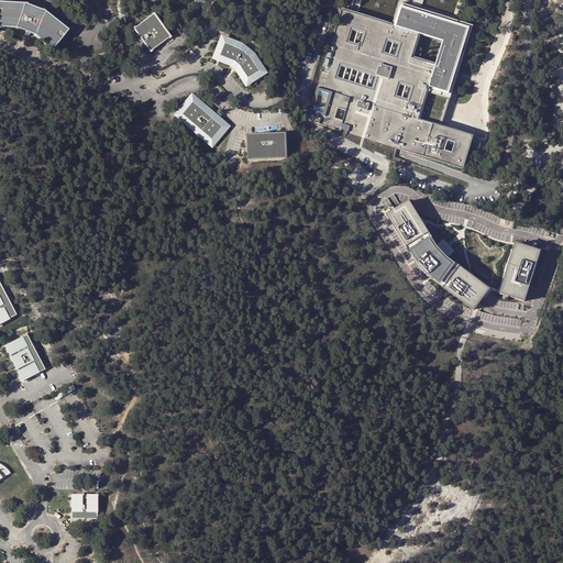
[(434,94),(450,99),(473,25),(399,2),(393,24),(343,9),(310,111),(321,114),(329,117),(326,127),(464,168),(474,135),(462,132),(442,125),(426,120),(434,94)]
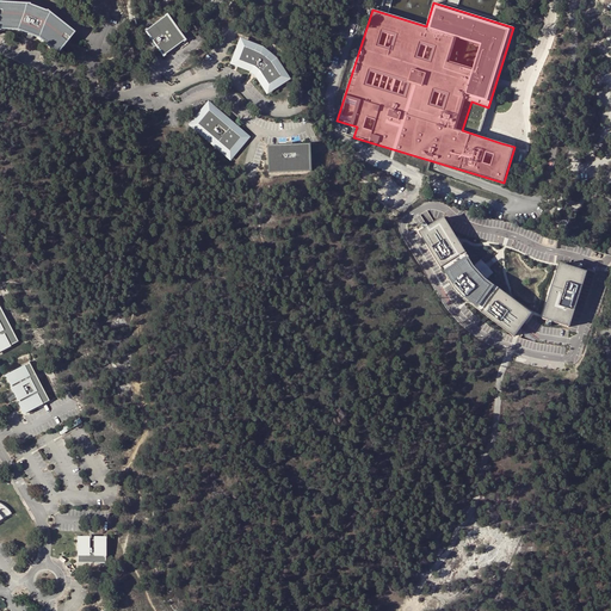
[(0,32),(18,34),(23,36),(23,37),(24,38),(24,39),(26,41),(31,42),(32,41),(34,39),(39,41),(59,57),(63,51),(71,42),(75,36),(48,14),(47,14),(30,8),(31,7),(0,5),(0,32)]
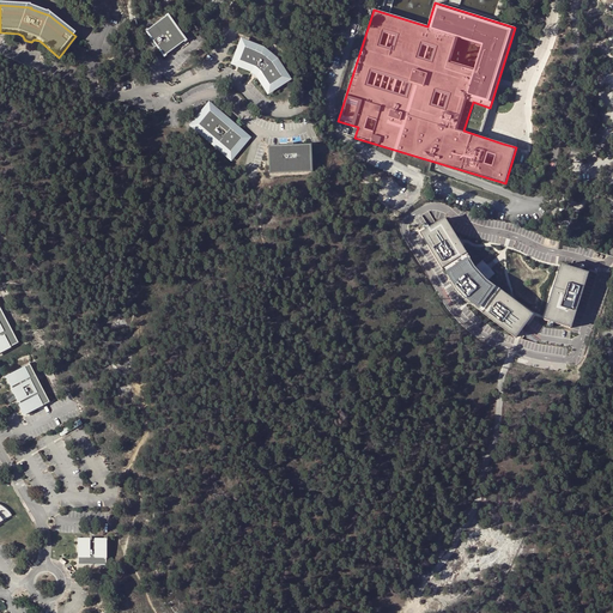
[(168,19),(146,35),(153,44),(157,49),(164,60),(186,43),(168,19)]
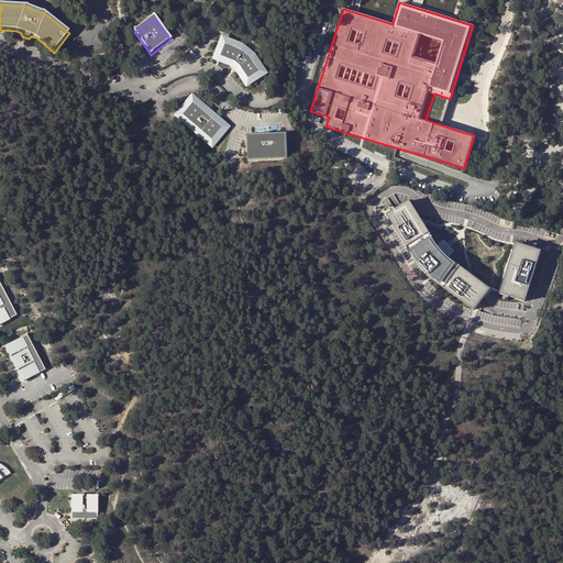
[(238,46),(223,41),(216,62),(231,67),(232,68),(238,72),(238,73),(247,88),(265,76),(254,58),(249,54),(242,48),(238,46)]
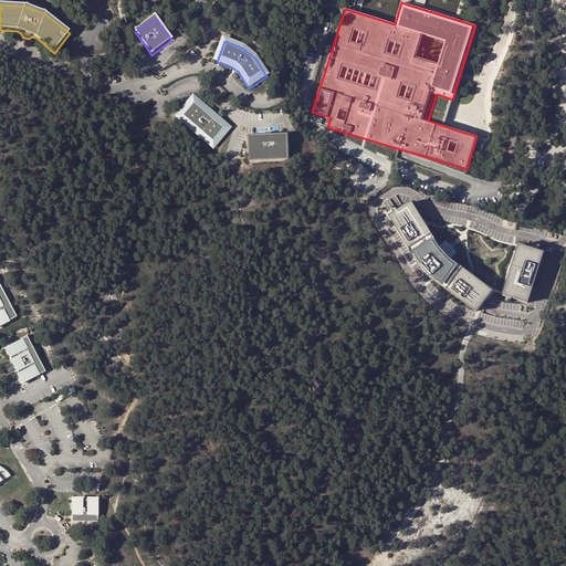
[(444,126),(452,100),(437,94),(428,121),(444,126)]
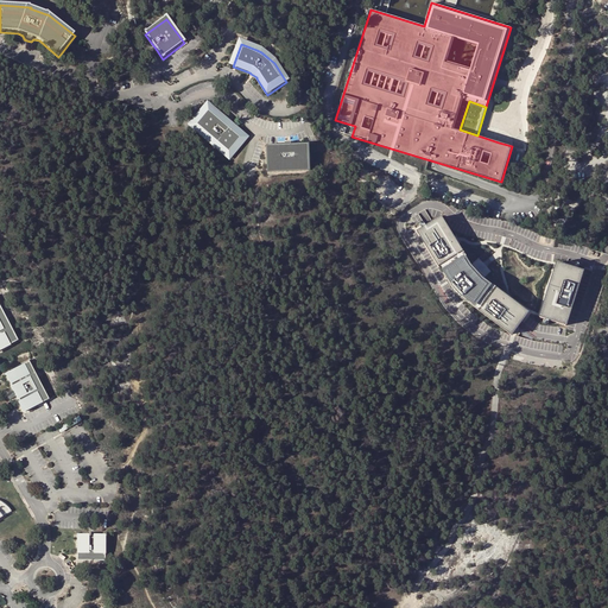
[(246,140),(208,107),(190,127),(229,160),(246,140)]
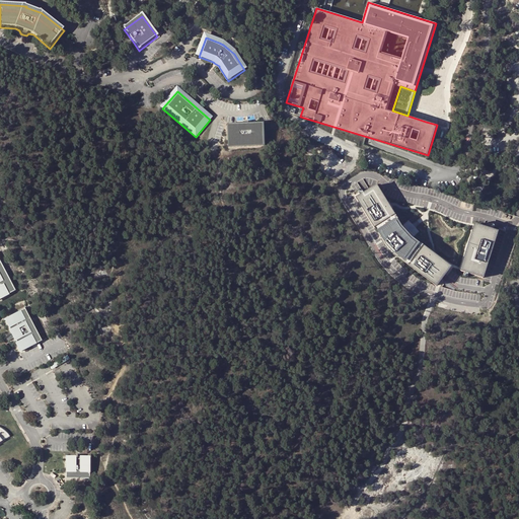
[(264,125),(228,127),(229,150),(265,149),(264,125)]
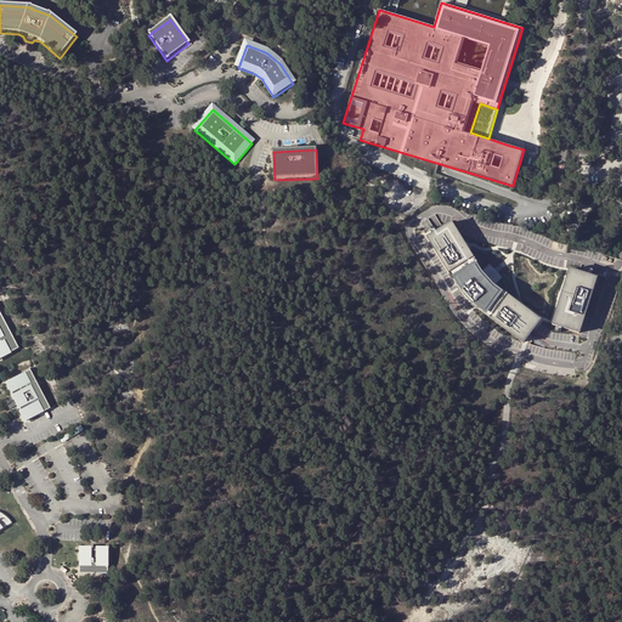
[(465,246),(452,222),(439,230),(427,237),(457,286),(458,284),(478,307),(524,343),(532,332),(541,320),(519,303),(495,284),(493,287),(485,278),(479,271),(481,270),(465,246)]
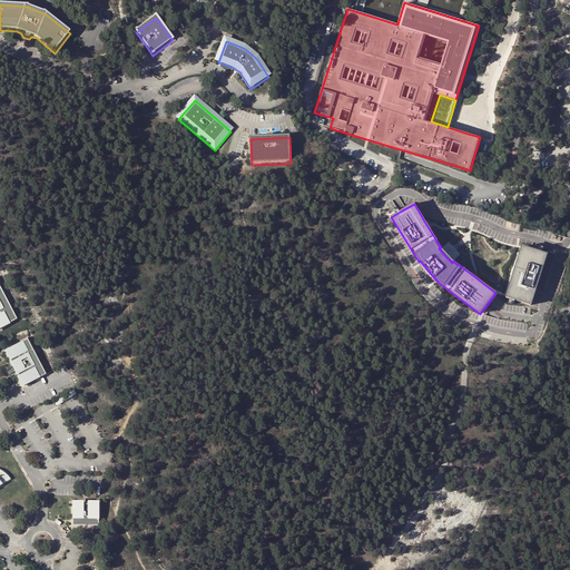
[(547,254),(522,246),(514,272),(507,297),(531,305),(537,287),(547,254)]
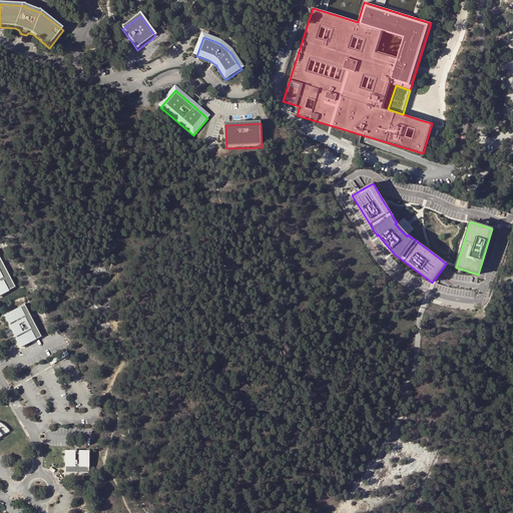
[(0,260),(0,298),(16,290),(0,260)]
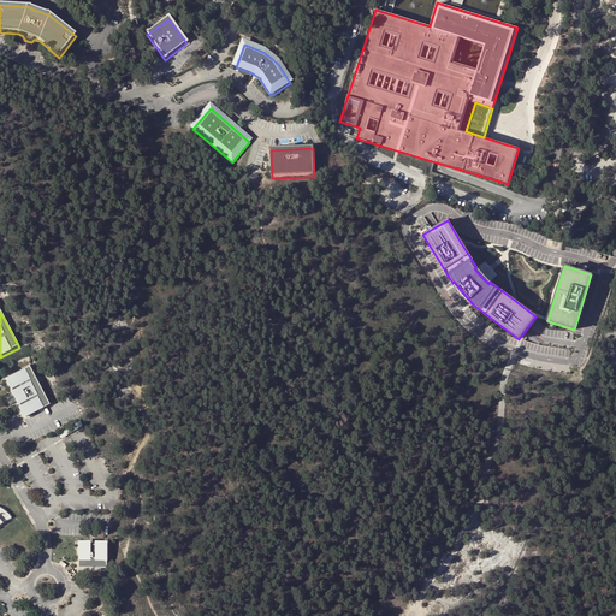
[(29,366),(5,379),(25,418),(49,404),(29,366)]
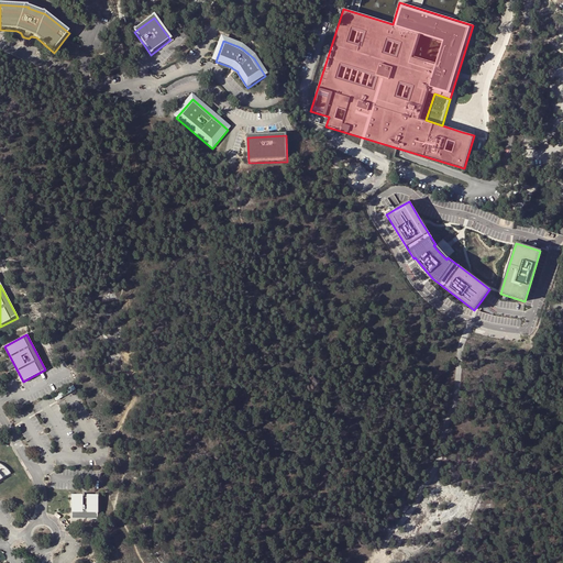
[(74,386),(53,394),(55,400),(76,393),(74,386)]
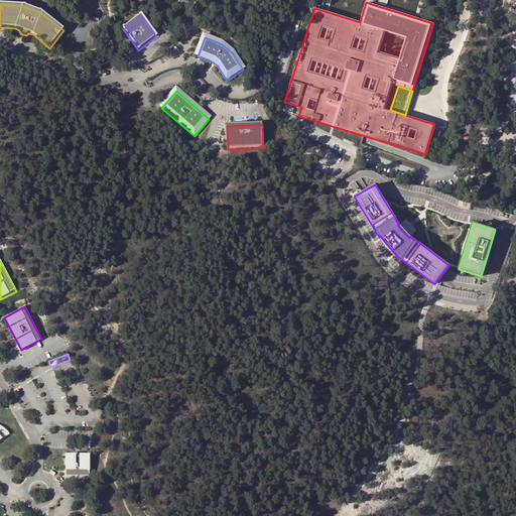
[(76,457),(67,457),(67,476),(90,476),(91,457),(81,457),(81,455),(76,455),(76,457)]
